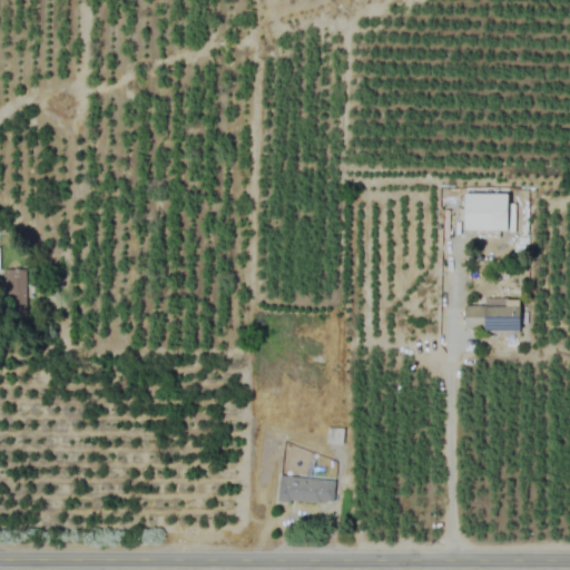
[(507,206),(470,206),(470,208),(449,208),(449,232),(507,232),(507,206)]
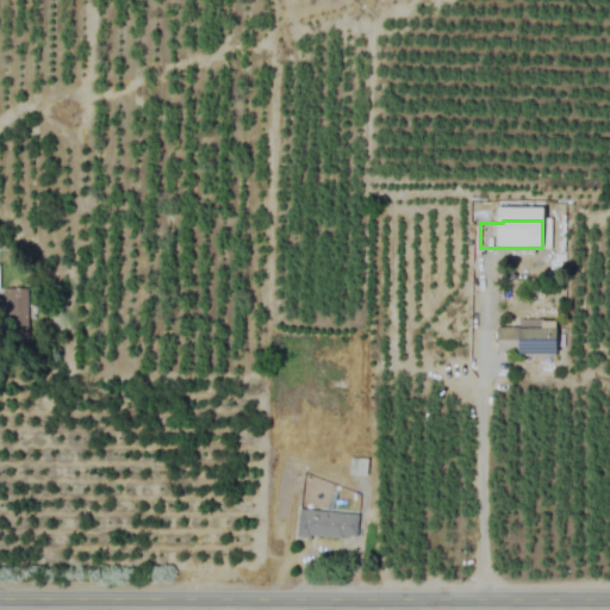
[(27,290),(5,290),(5,343),(27,343),(27,290)]
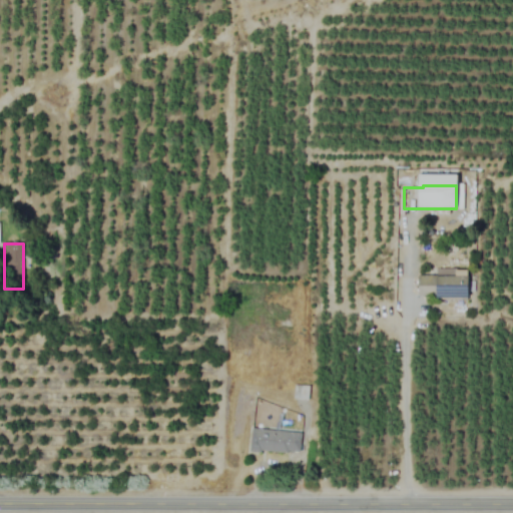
[(417,276),(417,298),(471,298),(471,271),(455,271),(455,276),(417,276)]
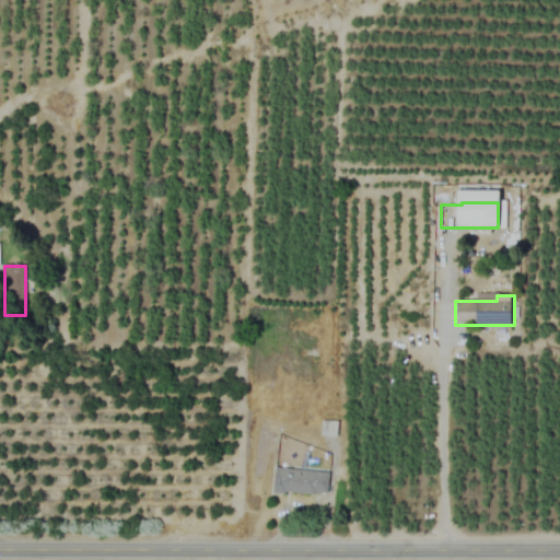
[(319,433),(331,436),(335,423),(324,420),(319,433)]
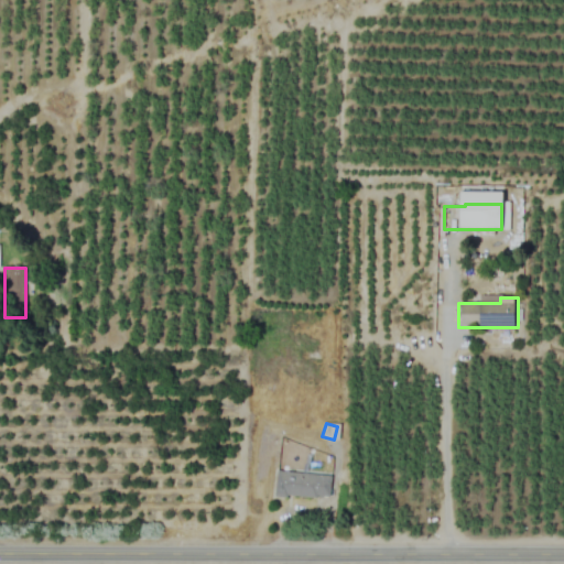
[(331,475),(280,473),(279,496),(328,498),(331,475)]
